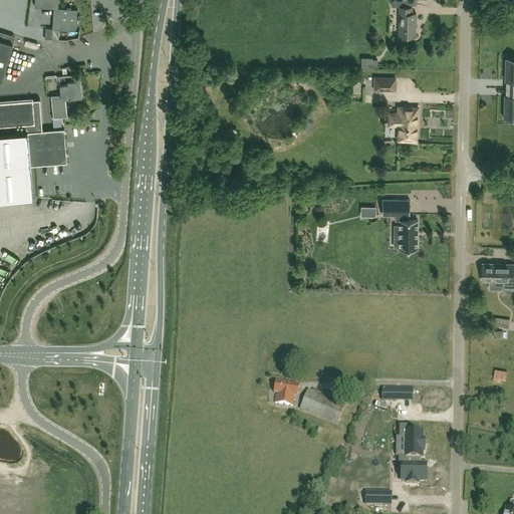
[(34,0),(34,6),(54,8),(52,38),(58,39),(59,29),(75,30),(77,9),(58,8),(58,0),(34,0)]
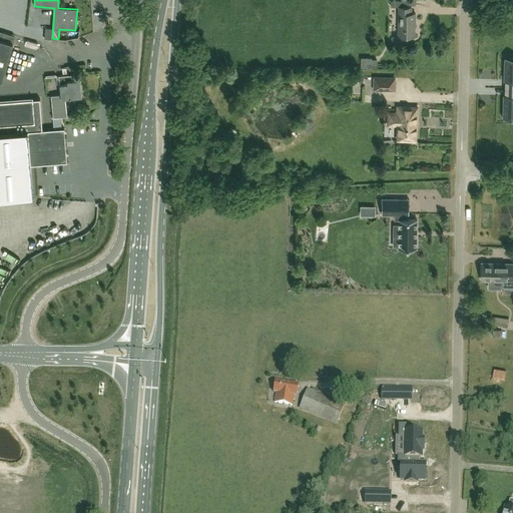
[(411,7),(399,6),(398,35),(414,36),(414,22),(415,22),(415,13),(411,13),(411,7)]
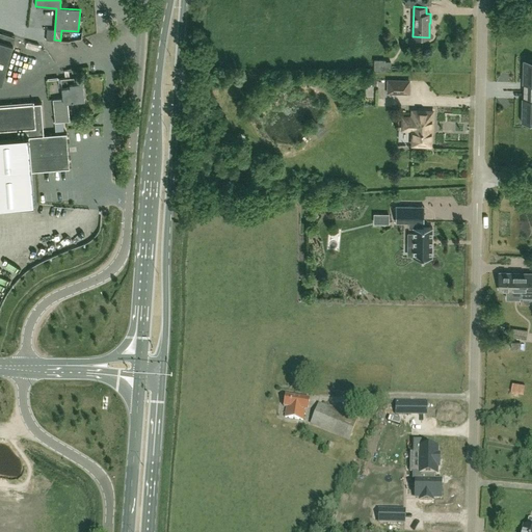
[(0,83),(2,84),(14,45),(0,40),(0,38),(2,32),(0,31),(0,83)]
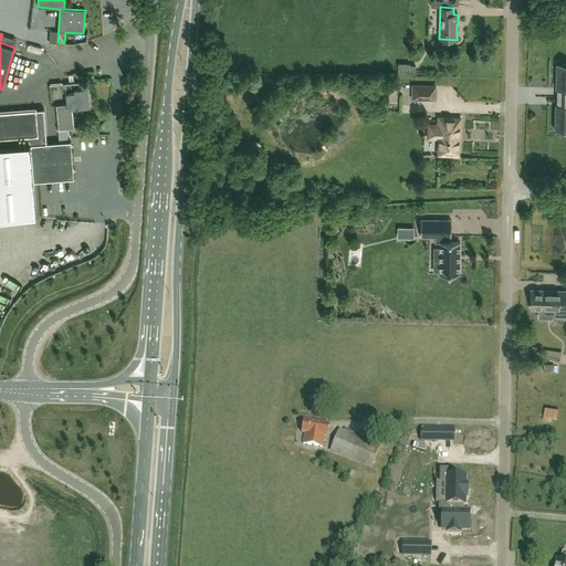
[(398,63),(398,75),(416,76),(416,65),(410,65),(410,63),(398,63)]
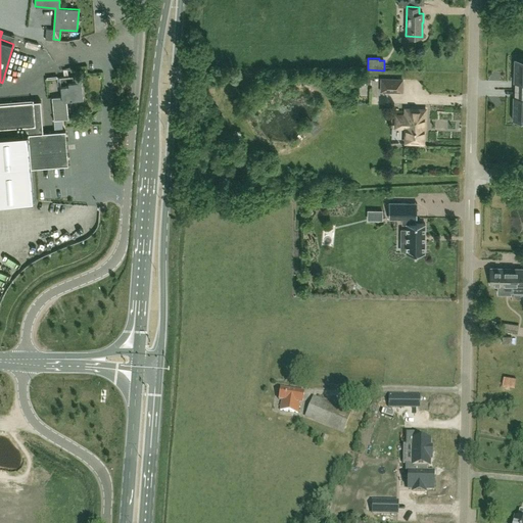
[(517,90),(522,89),(522,58),(514,58),(514,82),(517,82),(517,90)]
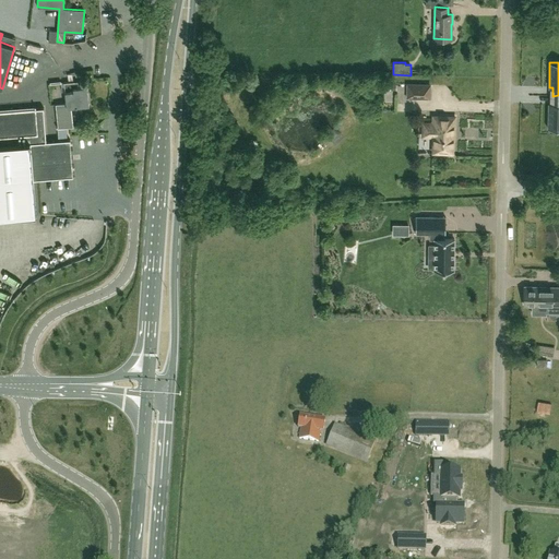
[(58,127),(71,126),(69,107),(90,105),(87,85),(78,86),(78,81),(63,82),(66,103),(56,104),(58,127)]
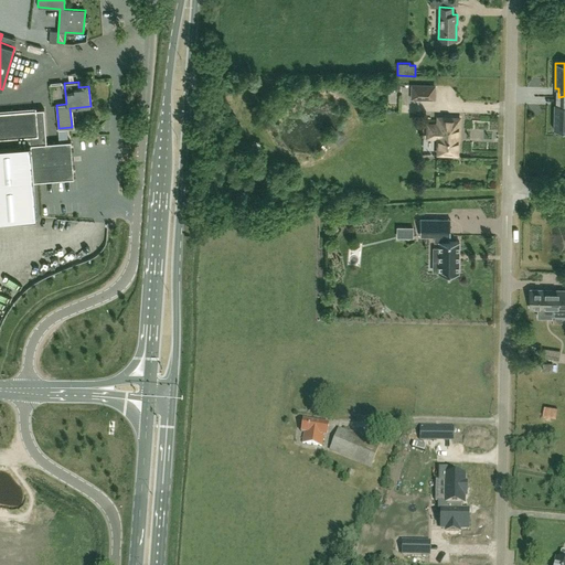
[(412,85),(412,98),(434,98),(434,85),(412,85)]
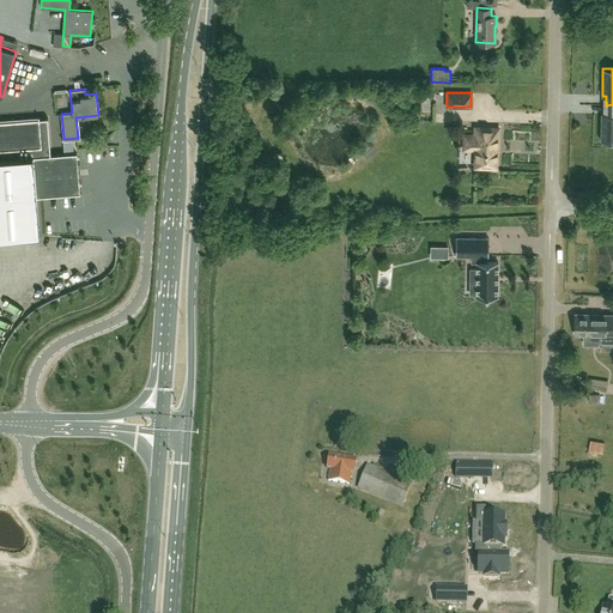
[(612,104),(606,105),(605,114),(601,114),(601,141),(612,141),(612,104)]
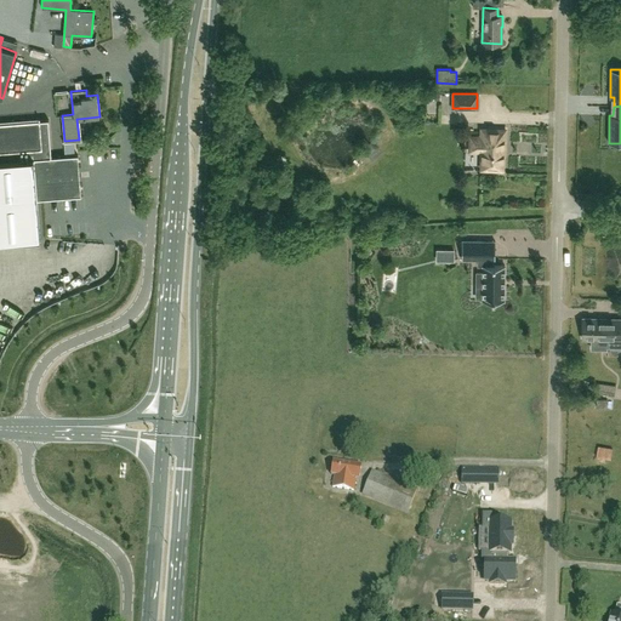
[(0,241),(39,239),(36,206),(38,206),(36,200),(81,197),(81,195),(79,195),(78,183),(80,183),(80,182),(78,182),(77,170),(79,169),(77,169),(75,157),(78,155),(51,157),(49,120),(39,120),(39,118),(0,120),(0,241)]
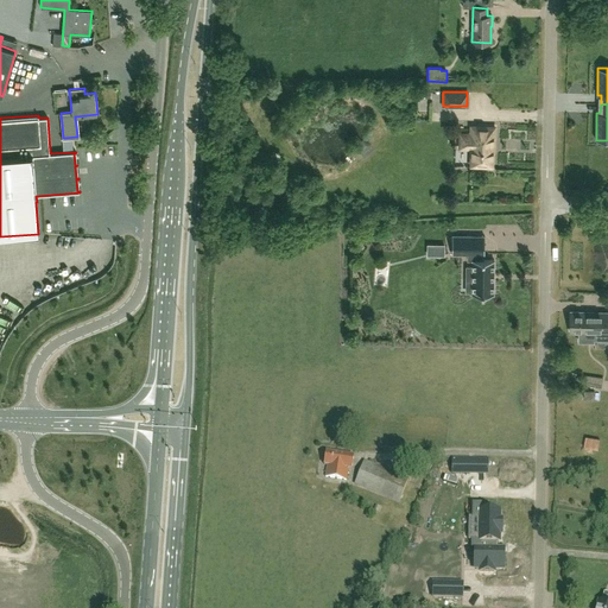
[(495,127),(472,126),(470,135),(468,135),(467,146),(470,146),(470,164),(474,164),(474,166),(488,166),(488,164),(493,164),(493,141),(495,141),(495,140),(494,140),(495,127)]
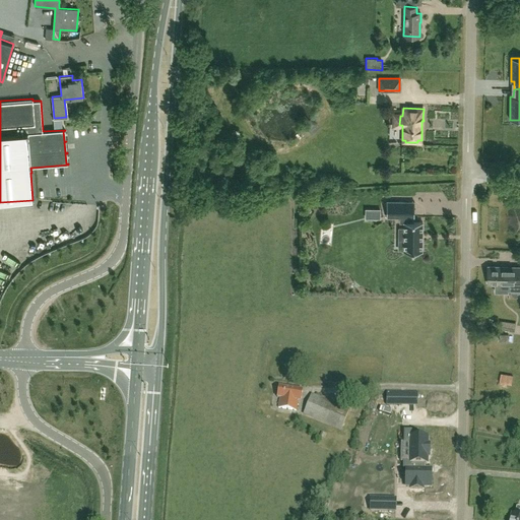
[(404,222),(403,252),(421,252),(423,222),(410,222),(410,217),(414,217),(414,202),(387,202),(386,216),(400,217),(400,222),(404,222)]
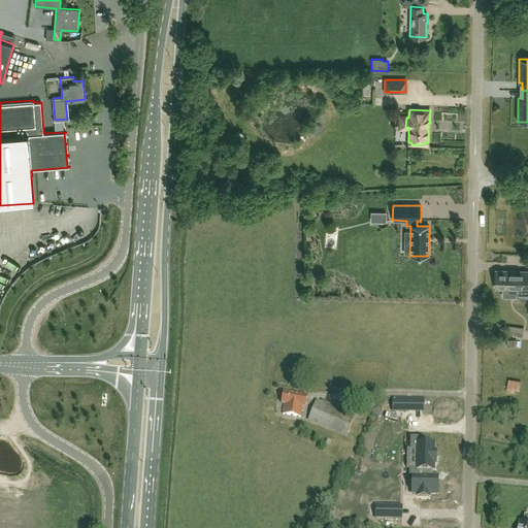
[(527,288),(527,271),(495,271),(495,288),(502,288),(502,296),(515,296),(516,288),(527,288)]
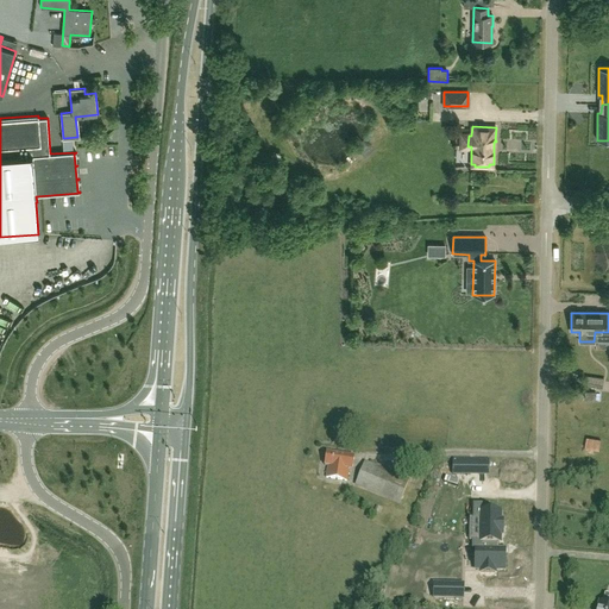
[(585,376),(584,385),(602,388),(603,378),(585,376)]
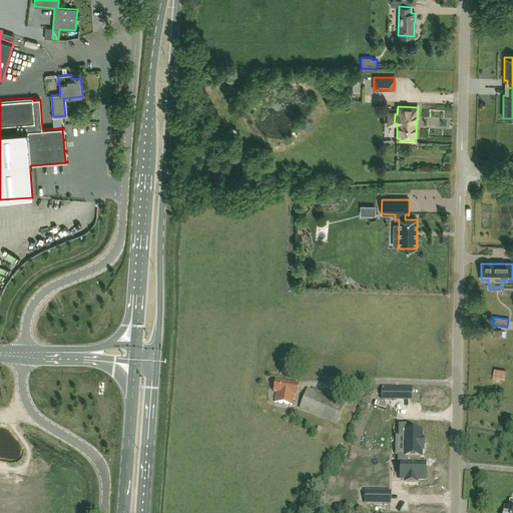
[(504,379),(506,371),(494,369),(492,377),(504,379)]
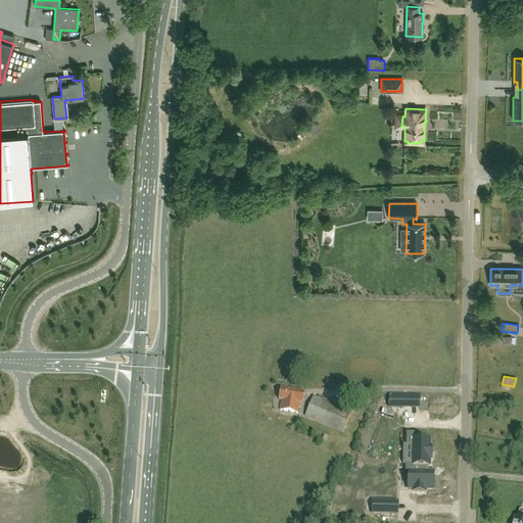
[(303,403),(304,392),(281,388),(279,400),(282,400),(280,411),(298,414),(300,403),(303,403)]
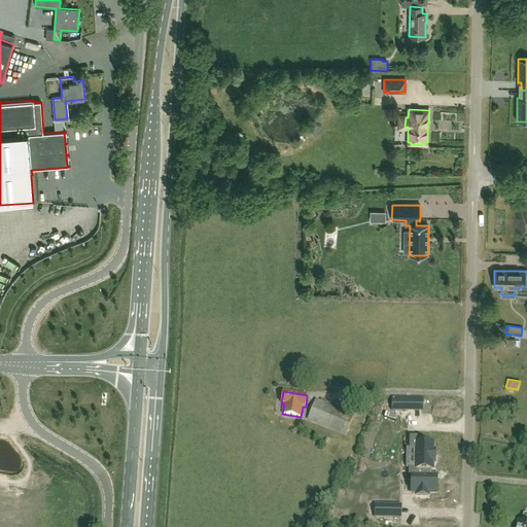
[(415,407),(415,401),(408,401),(408,398),(392,398),(392,411),(408,412),(408,407),(415,407)]
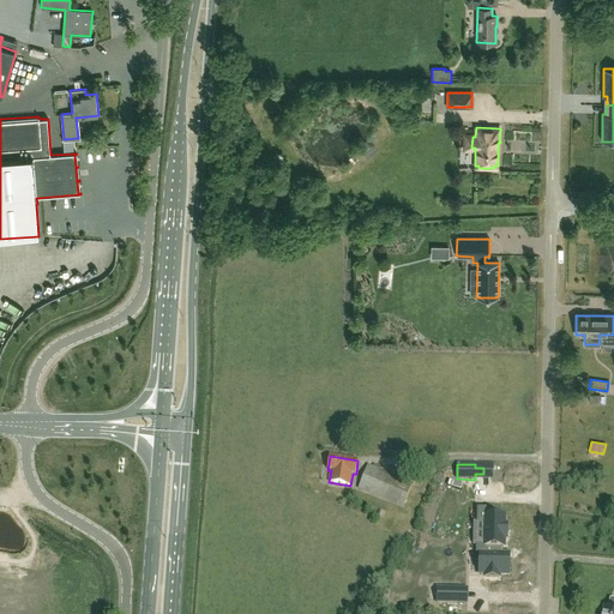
[(359,488),(403,507),(413,485),(367,467),(359,488)]
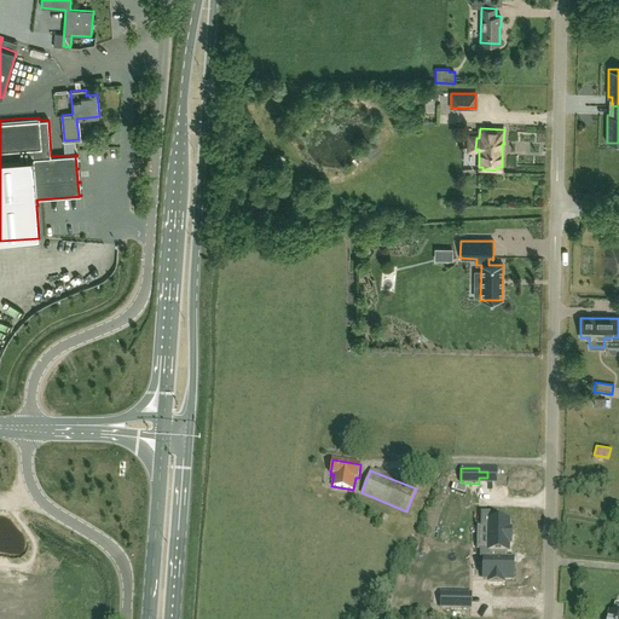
[(481,513),(481,527),(489,527),(487,551),(505,551),(505,553),(508,553),(508,544),(510,544),(512,530),(509,530),(509,521),(496,521),(496,514),(481,513)]
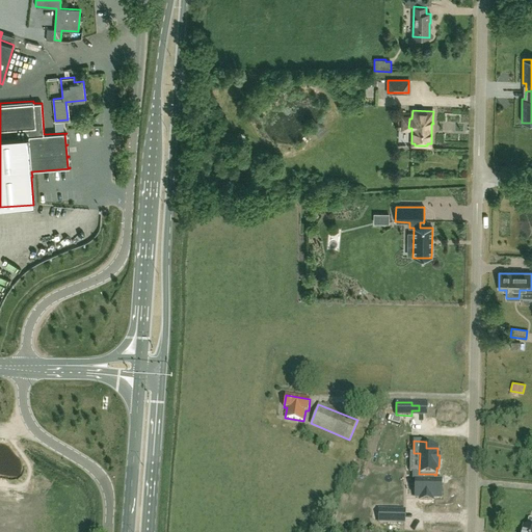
[(441,497),(442,481),(434,481),(434,475),(434,474),(419,474),(413,474),(413,481),(416,481),(415,498),(420,498),(420,501),(432,501),(432,497),(441,497)]
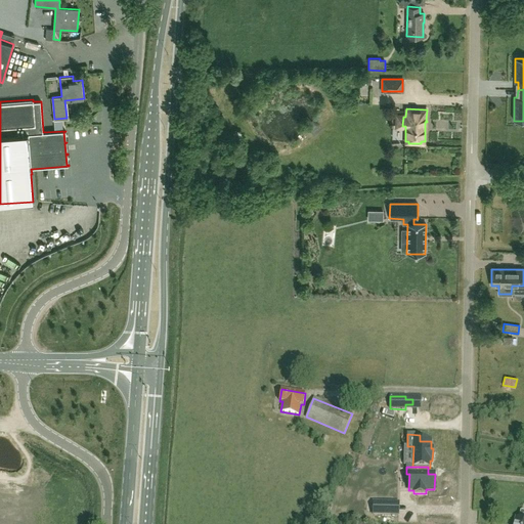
[(390,516),(390,504),(374,503),(373,515),(390,516)]
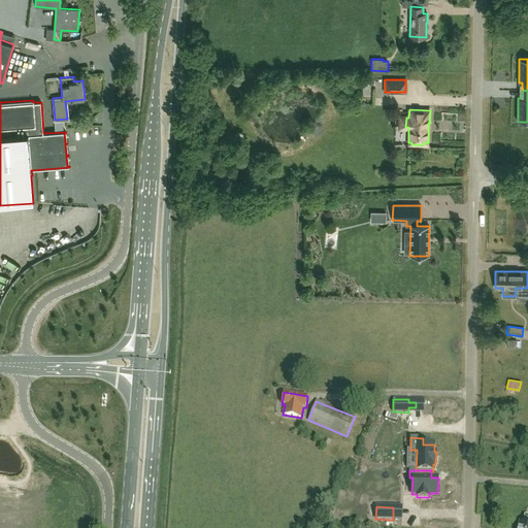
[(308,518),(303,527),(302,527),(308,527),(312,520),(308,518)]
